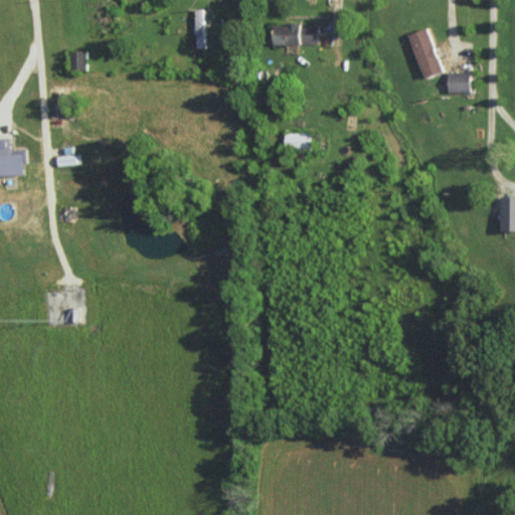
[(204,9),(195,9),(196,47),(205,47),(204,9)]
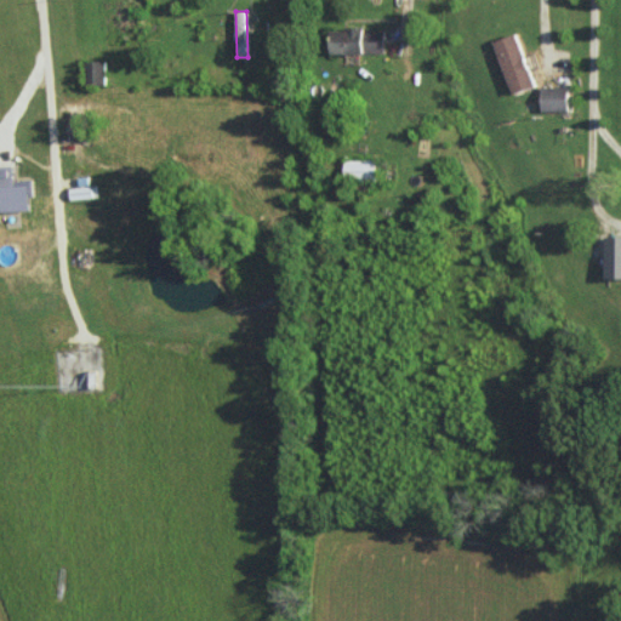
[(330,29),(330,53),(383,52),(383,28),(330,29)]
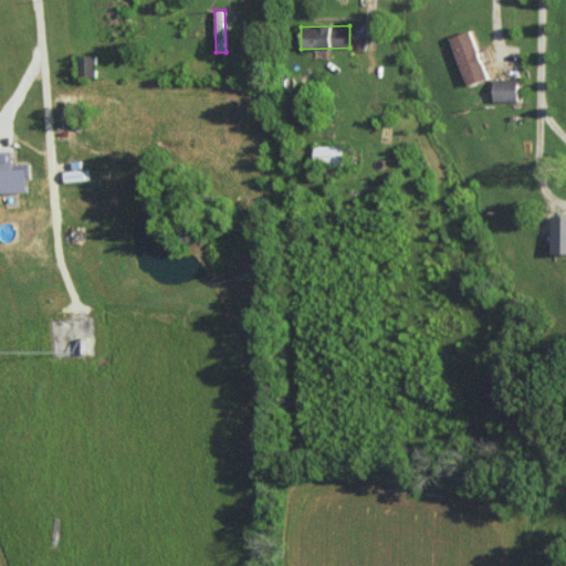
[(450,38),(468,85),(488,77),(469,30),(450,38)]
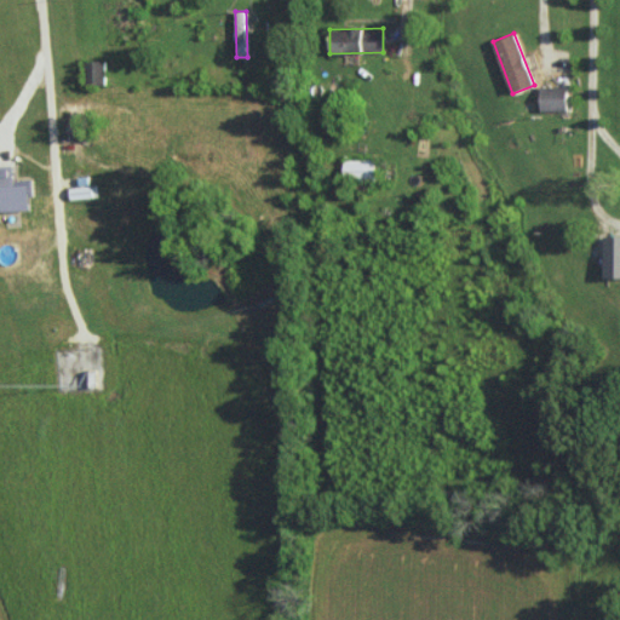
[(105,61),(85,62),(86,84),(107,84),(105,61)]
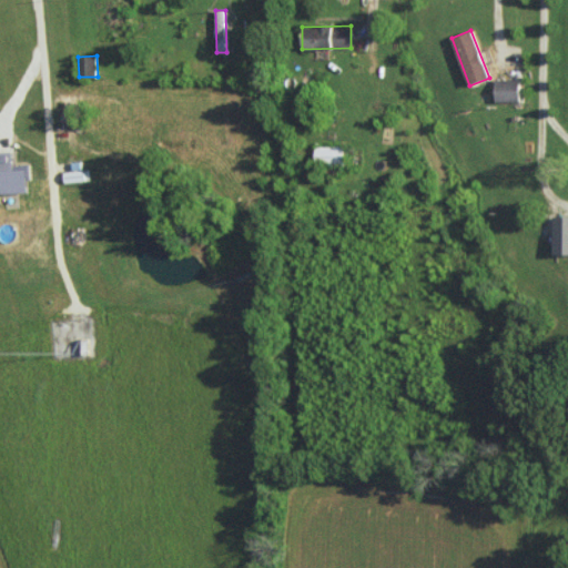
[(519,101),(520,79),(496,78),(495,100),(519,101)]
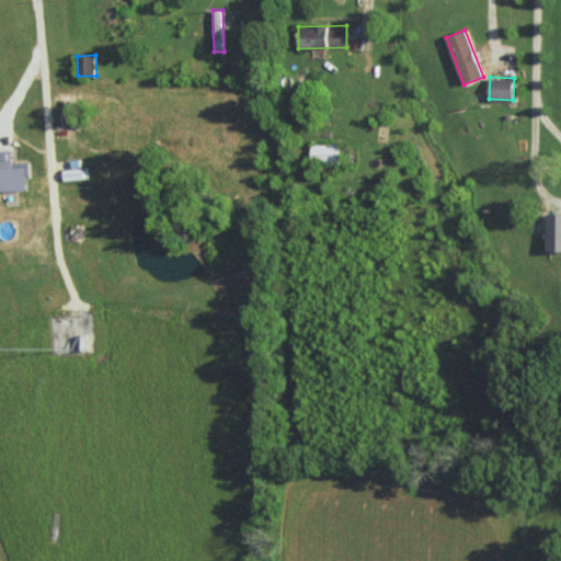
[(340,144),(311,144),(311,162),(341,162),(340,144)]
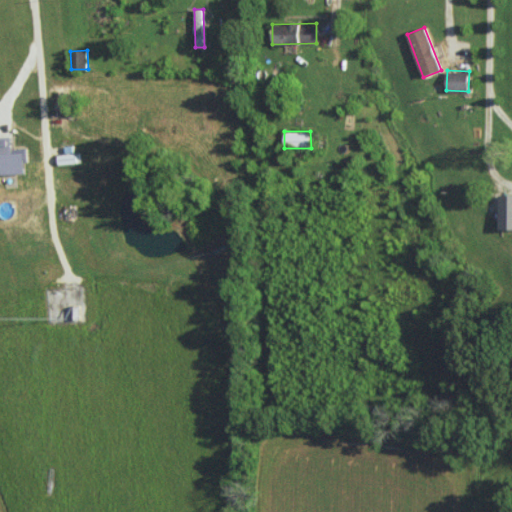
[(0,174),(27,173),(26,148),(11,148),(10,136),(0,136),(0,174)]
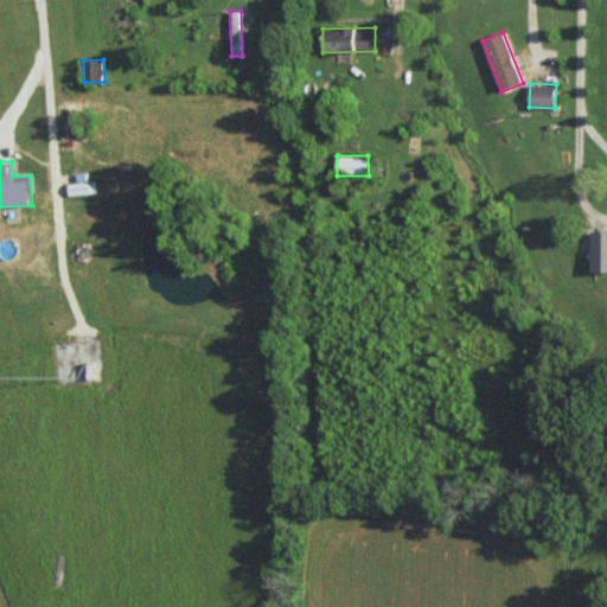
[(94,193),(94,181),(68,183),(69,195),(94,193)]
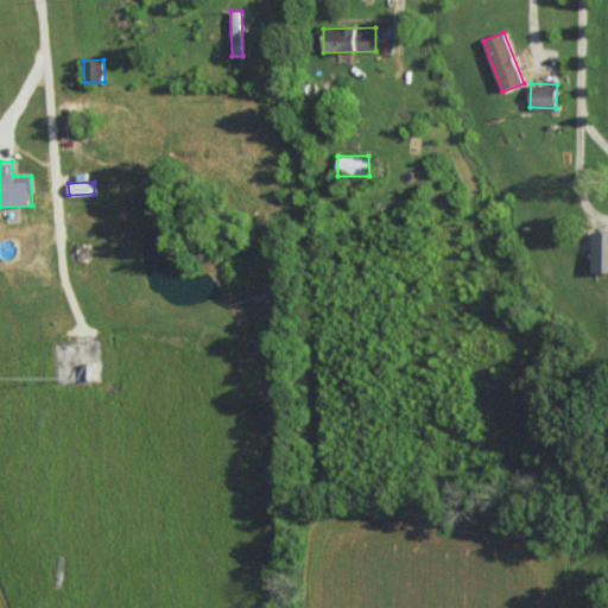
[(607,271),(607,230),(593,232),(593,272),(607,271)]
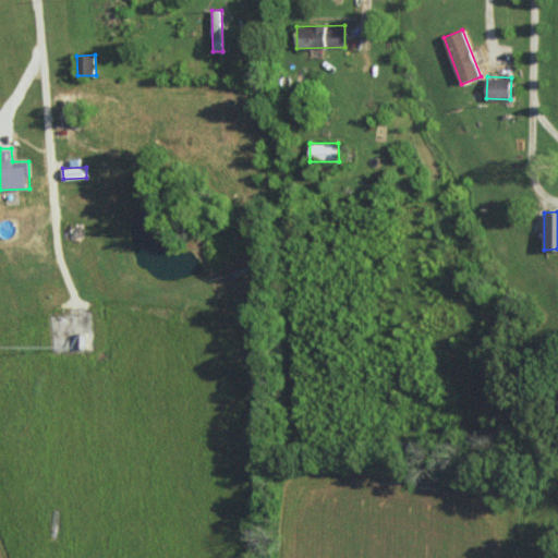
All buildings are outlined.
